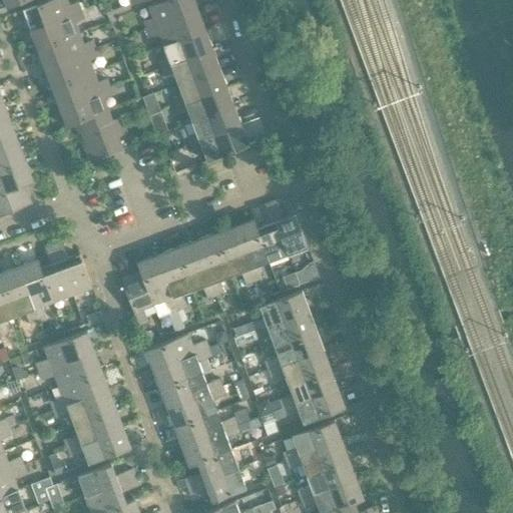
[(66,0),(45,0),(22,9),(30,29),(81,10),(78,2),(69,5),(66,0)]
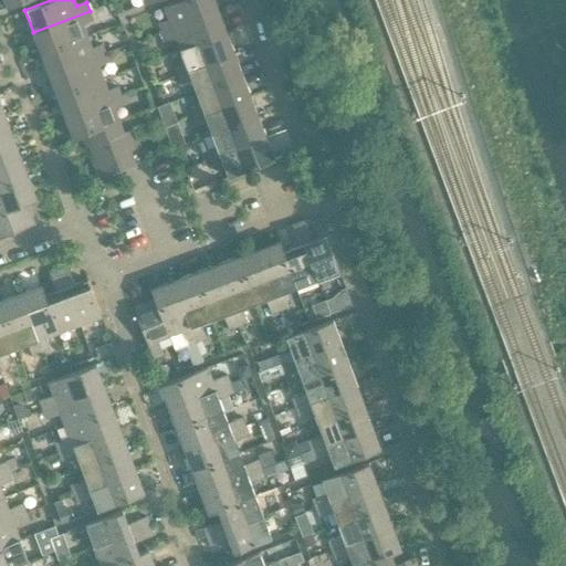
[(168,19),(158,22),(163,32),(218,10),(213,0),(179,0),(164,6),(168,19)]
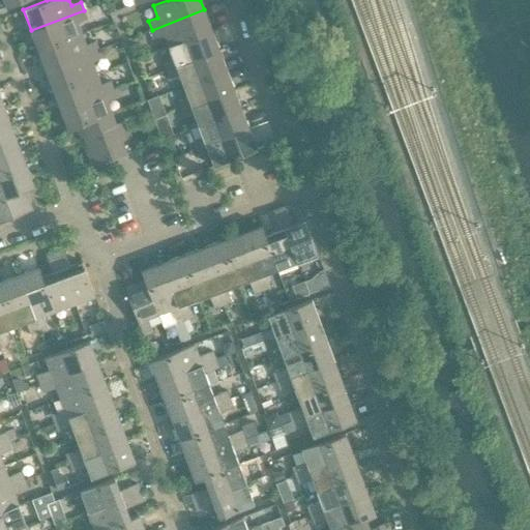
[(169,46),(212,30),(204,9),(152,30),(155,38),(165,35),(169,46)]
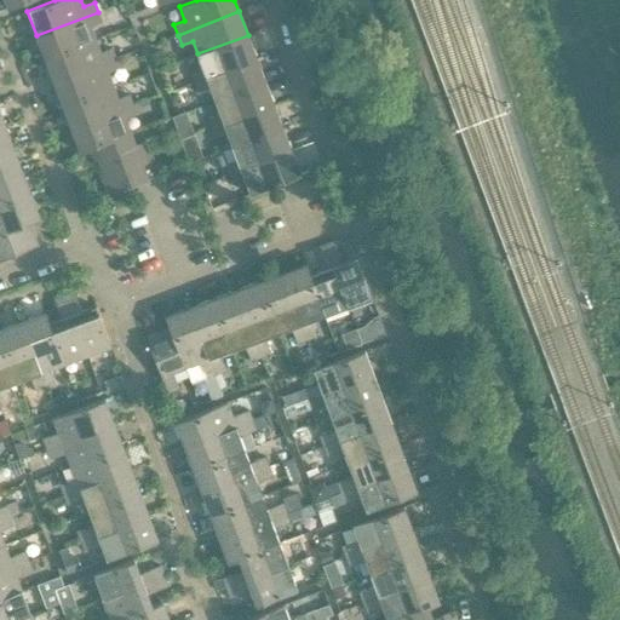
[(91,27),(102,22),(98,12),(36,35),(45,58),(96,39),(91,27)]
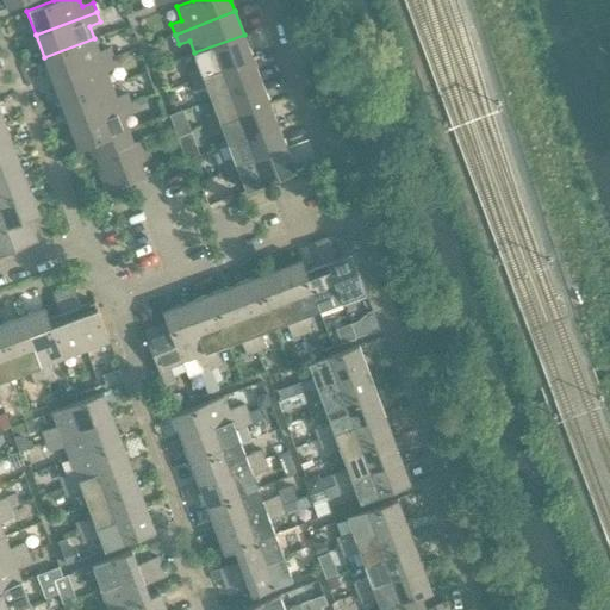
[(192,79),(192,80),(253,57),(244,35),(194,53),(199,66),(188,69),(192,79)]
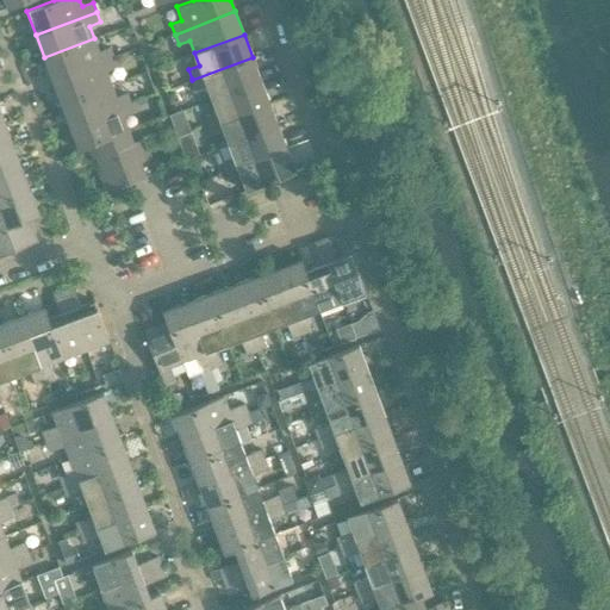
[(94,38),(44,57),(53,80),(113,57),(110,48),(99,51),(94,38)]
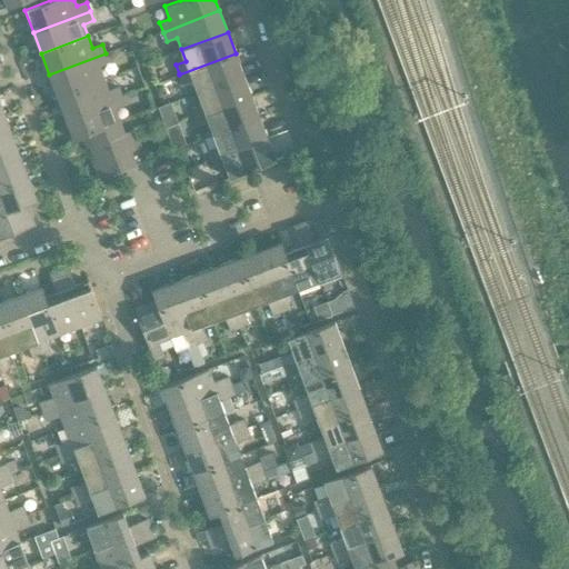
[(99,67),(109,62),(106,53),(49,75),(57,96),(103,78),(99,67)]
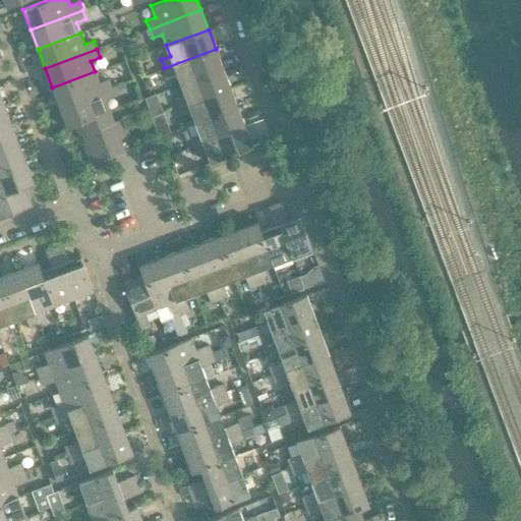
[(180,84),(223,68),(216,49),(164,68),(167,76),(176,73),(180,84)]
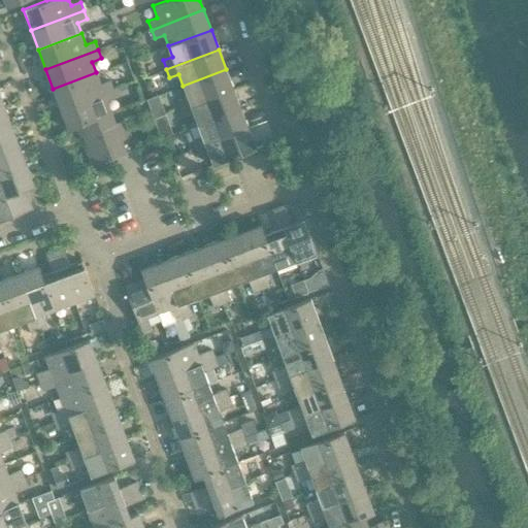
[(180,108),(233,89),(226,69),(183,86),(187,97),(177,100),(180,108)]
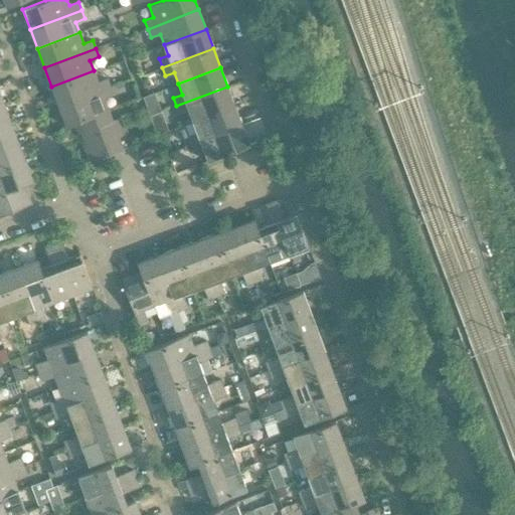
[(107,78),(98,81),(94,70),(51,87),(58,106),(110,87),(107,78)]
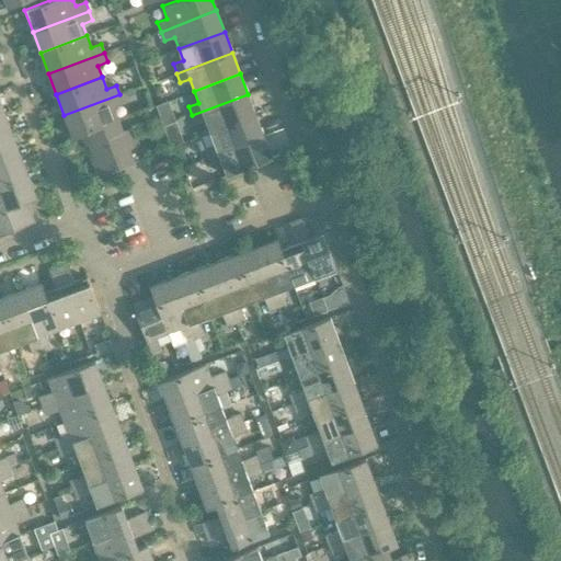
[(114,107),(123,103),(119,94),(64,115),(71,136),(117,118),(114,107)]
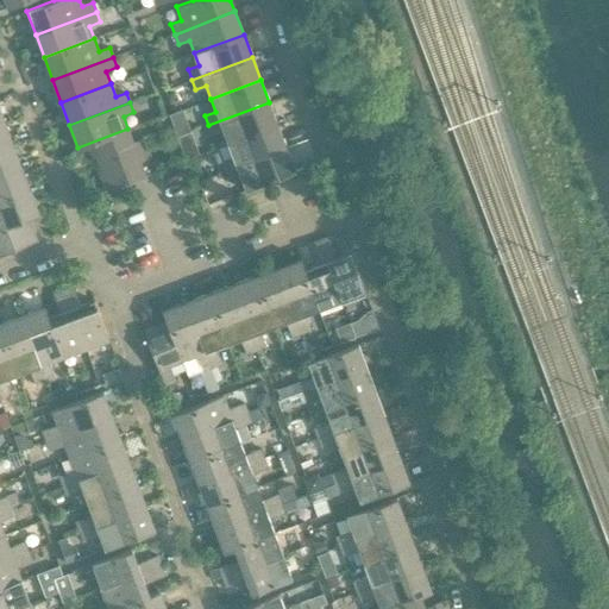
[(227,144),(277,125),(269,102),(208,125),(212,136),(223,131),(227,144)]
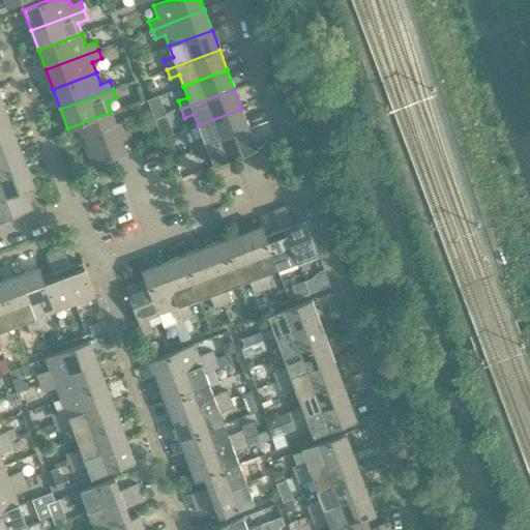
[(147,101),(154,119),(165,116),(157,98),(147,101)]
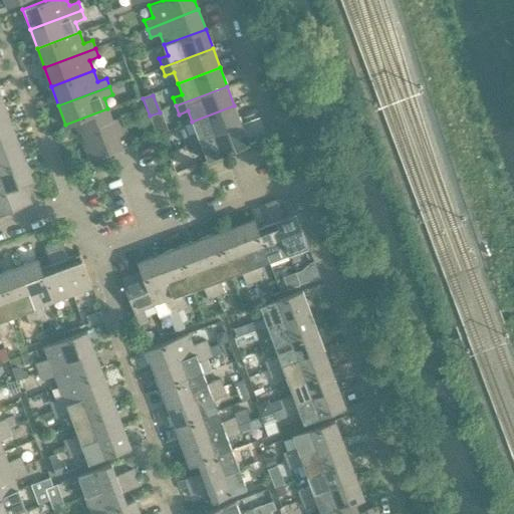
[(0,125),(11,122),(4,103),(0,103),(0,125)]
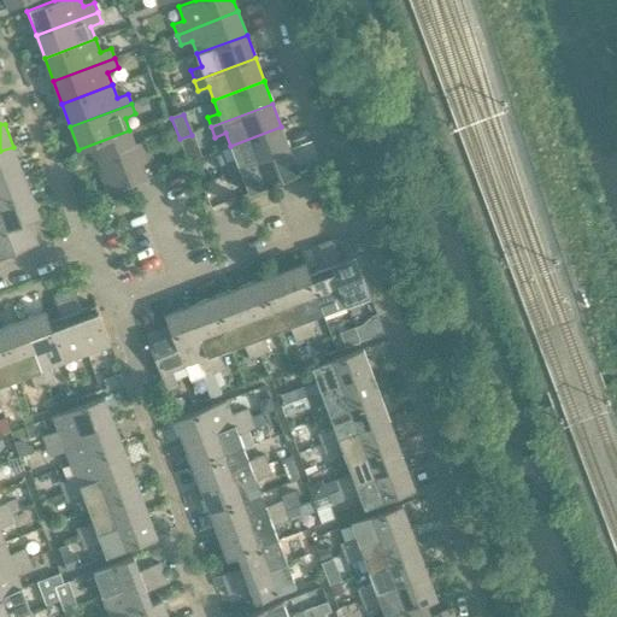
[(228,172),(289,150),(281,127),(230,146),(235,159),(224,163),(228,172)]
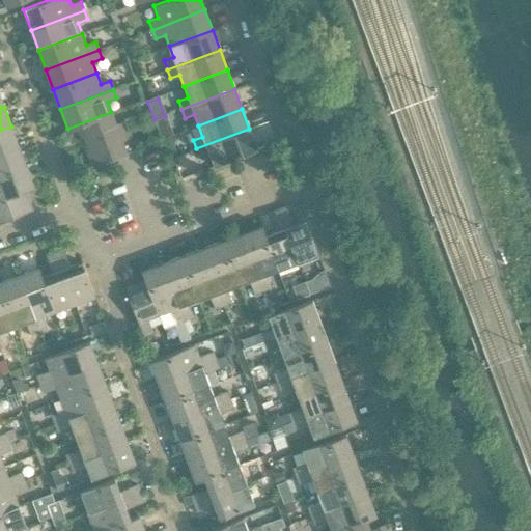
[(68,130),(78,127),(84,145),(128,129),(124,120),(116,123),(111,112),(67,129),(68,130)]
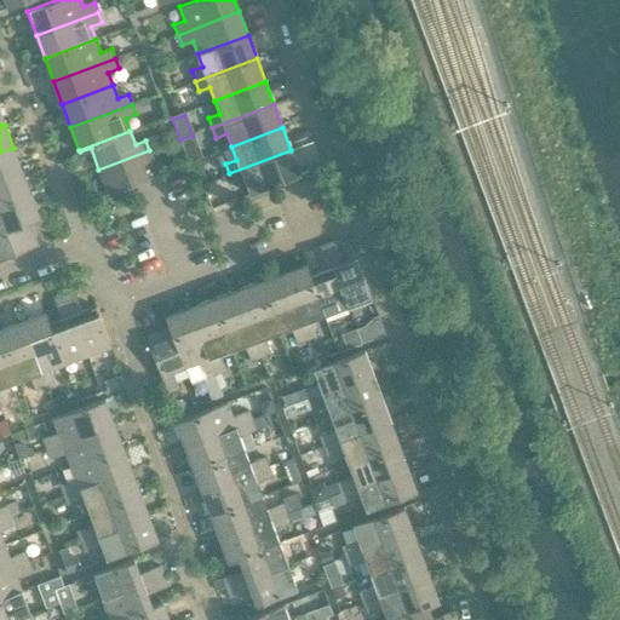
[(181,139),(189,161),(201,156),(193,136),(181,139)]
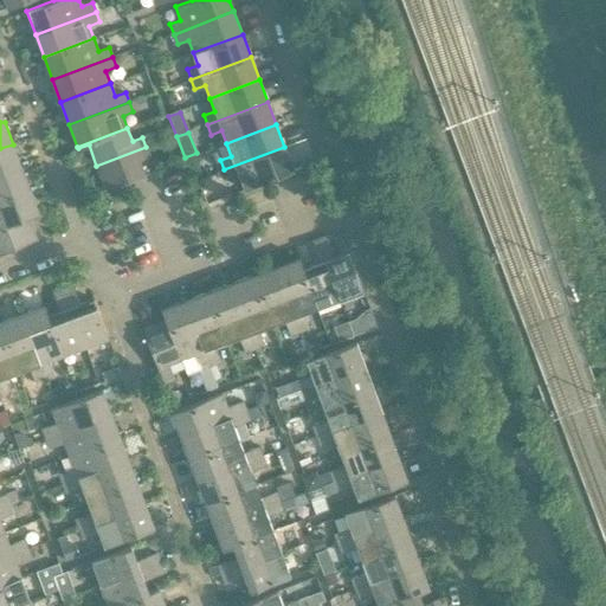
[(0,174),(21,167),(13,144),(0,148),(0,174)]
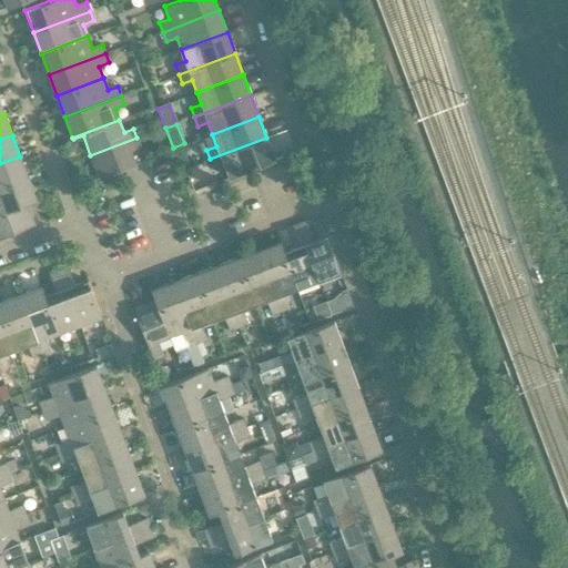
[(130,150),(140,146),(137,138),(90,155),(99,178),(135,164),(130,150)]
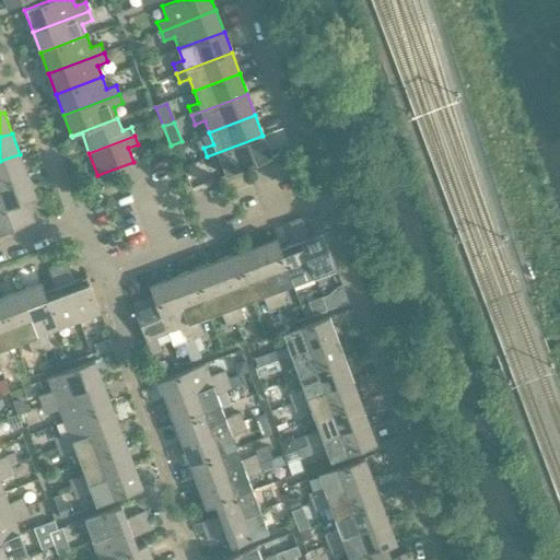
[(225,175),(271,158),(263,136),(207,156),(210,166),(221,162),(225,175)]
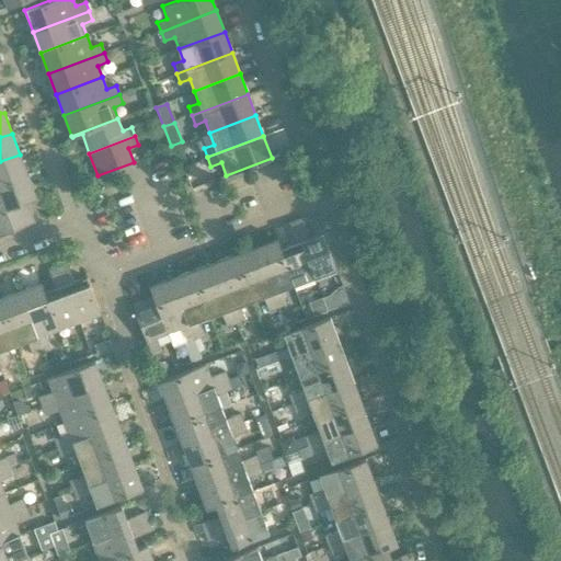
[(0,185),(27,175),(20,155),(0,161),(0,185)]
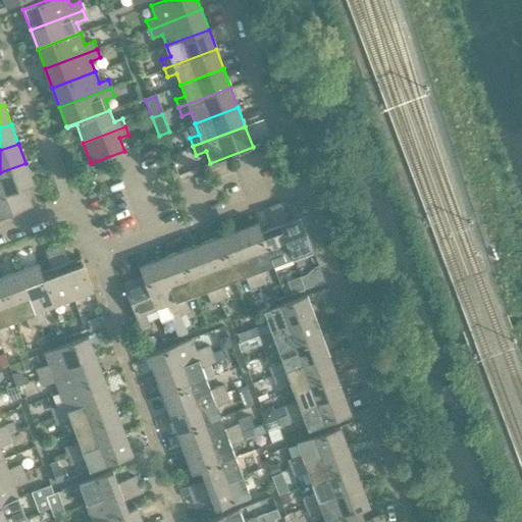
[(0,195),(33,183),(25,163),(0,172),(0,195)]
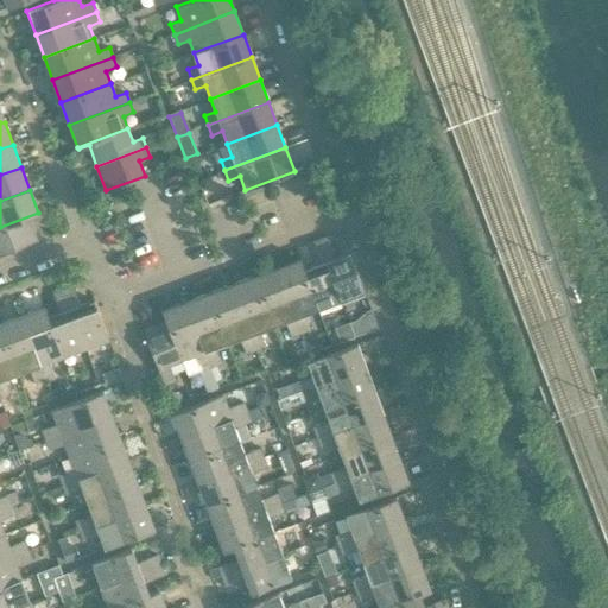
[(29,219),(39,214),(38,213),(0,227),(0,254),(37,241),(29,219)]
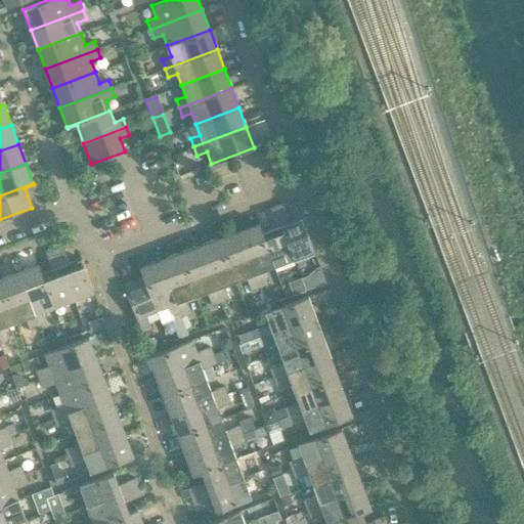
[(290,221),(282,204),(274,207),(294,259),(314,251),(301,217),(290,221)]
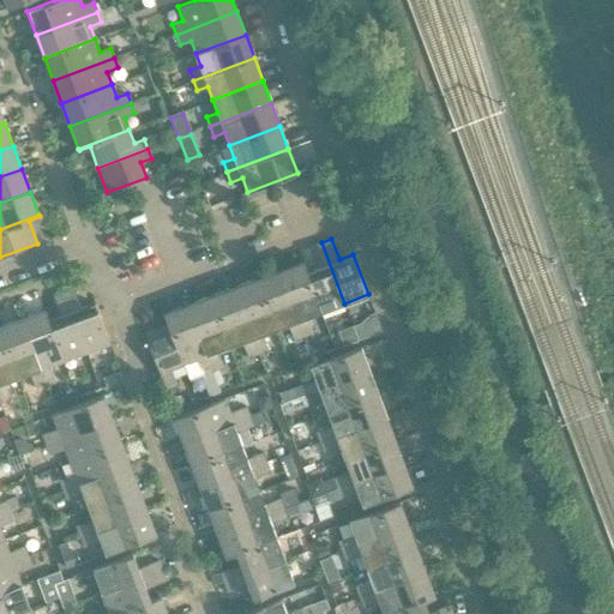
[(306,272),(321,312),(344,304),(321,242),(311,246),(319,268),(307,271),(306,272)]
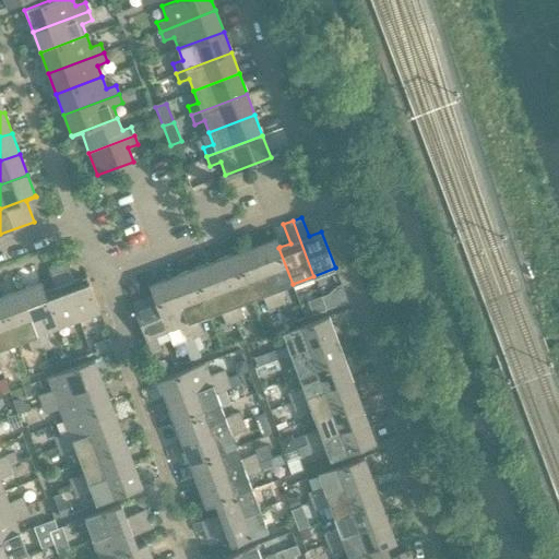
[(280,247),(276,237),(254,246),(277,307),(283,322),(290,320),(278,289),(293,284),(278,248),(280,247)]
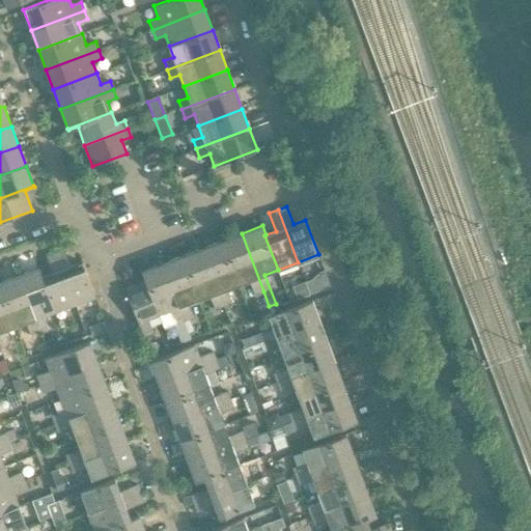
[(263,291),(242,233),(221,241),(238,285),(249,281),(254,295),(263,291)]
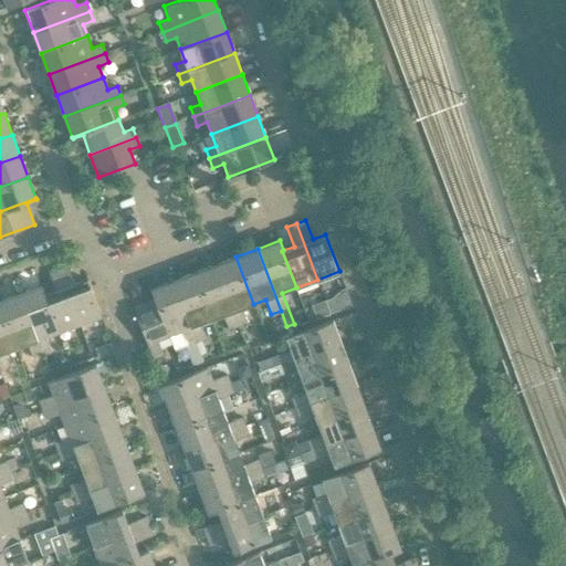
[(253,304),(236,257),(215,264),(239,326),(247,323),(241,308),(253,304)]
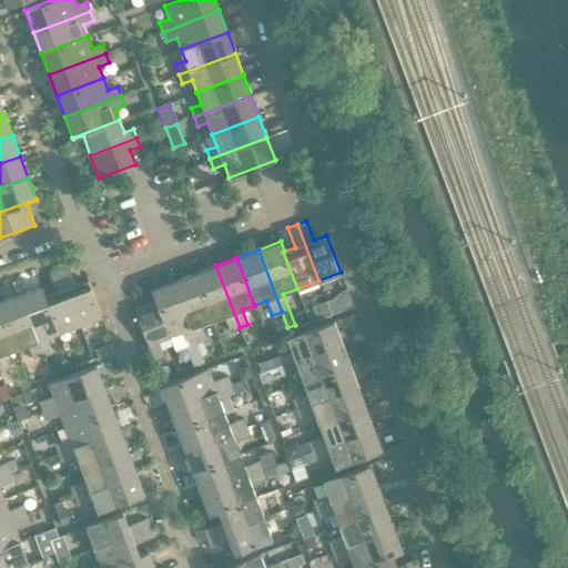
[(74,285),(68,265),(59,270),(80,325),(102,317),(88,280),(74,285)]
